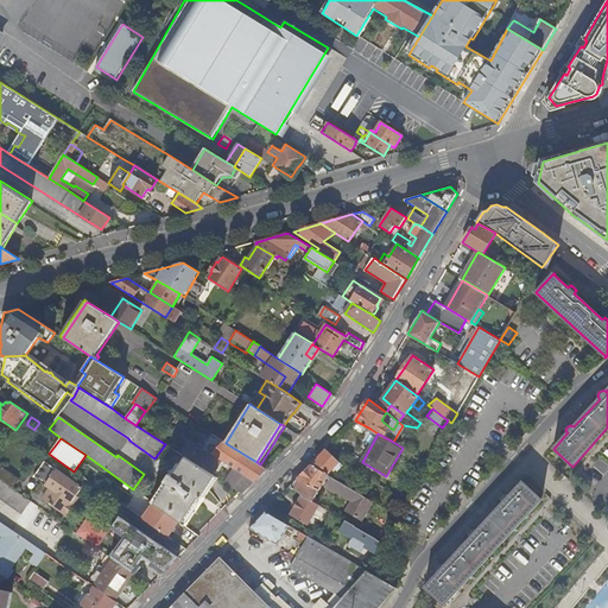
[(183,454),(213,474),(221,461),(191,442),(183,454)]
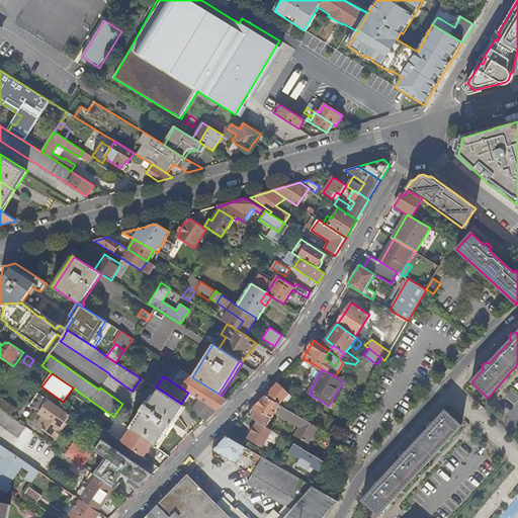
[(195,379),(187,392),(200,400),(217,410),(227,400),(222,396),(219,394),(195,379)]
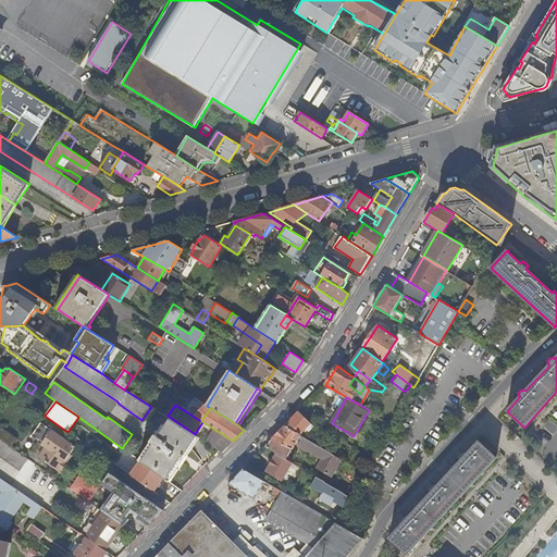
[(305,429),(310,423),(299,411),(285,425),(298,434),(305,429)]
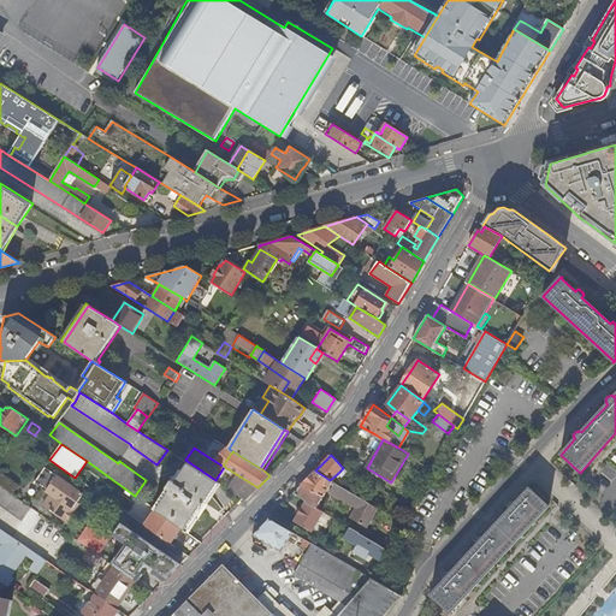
[(161,501),(154,509),(155,510),(182,528),(187,532),(219,484),(189,465),(177,481),(173,479),(167,489),(171,491),(164,502),(161,501)]
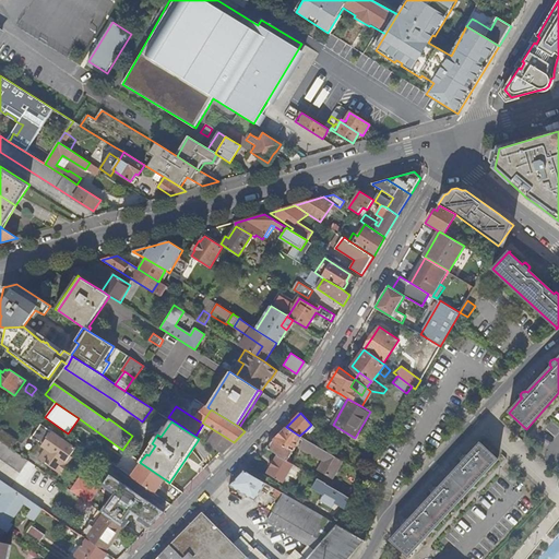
[(66,462),(75,449),(40,424),(31,438),(33,439),(33,438),(39,441),(38,443),(46,449),(39,459),(61,474),(69,464),(66,462)]
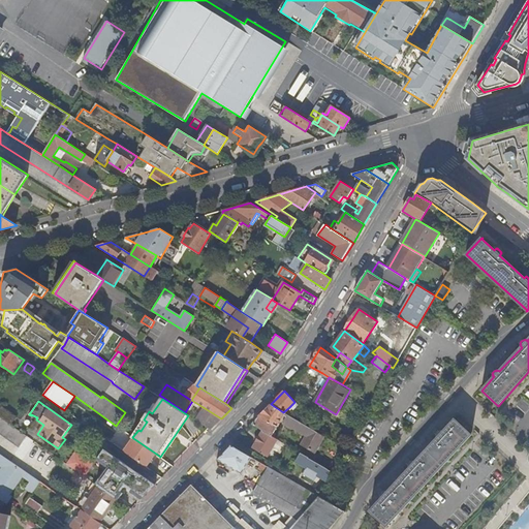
[(195,403),(192,401),(185,412),(188,414),(195,403)]
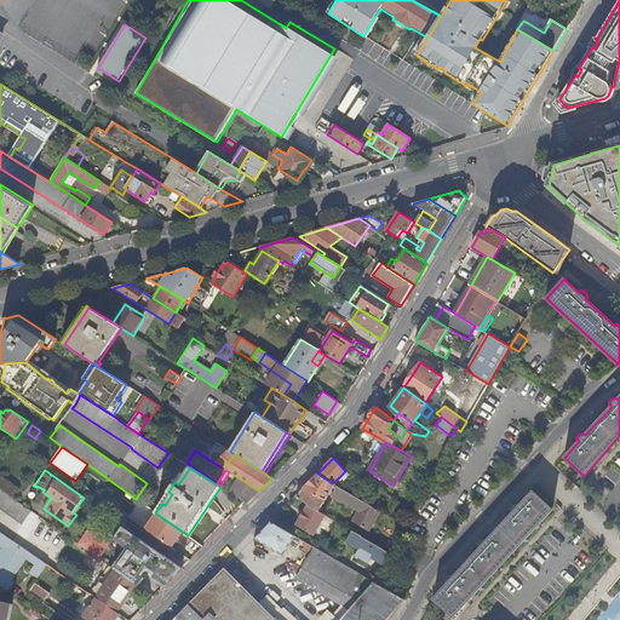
[(357,510),(363,501),(332,483),(317,474),(296,497),(309,504),(320,510),(332,486),(334,488),(331,494),(357,510)]
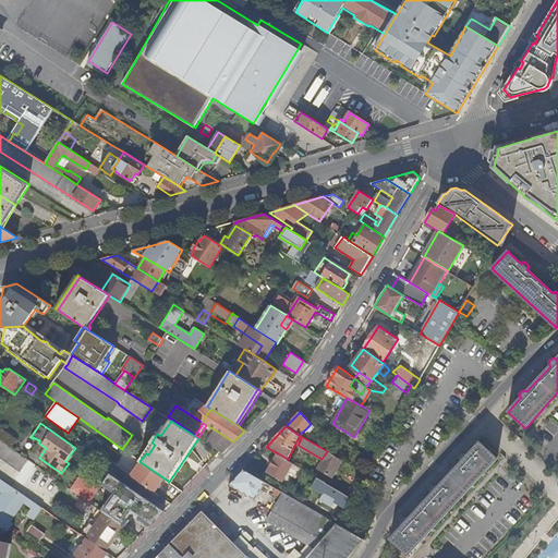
[(216,431),(207,444),(221,453),(233,441),(216,431)]
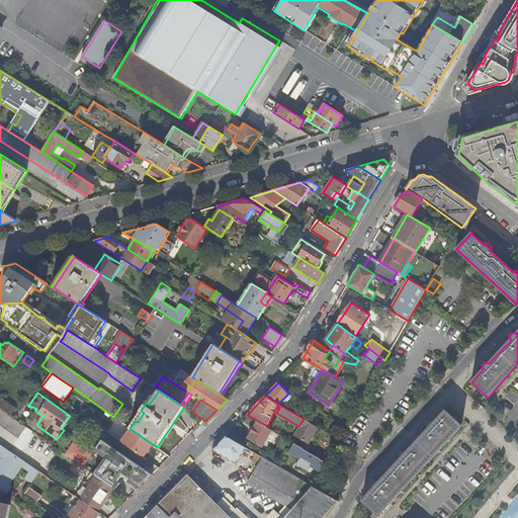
[(4,402),(0,407),(0,408),(6,413),(11,407),(4,402)]
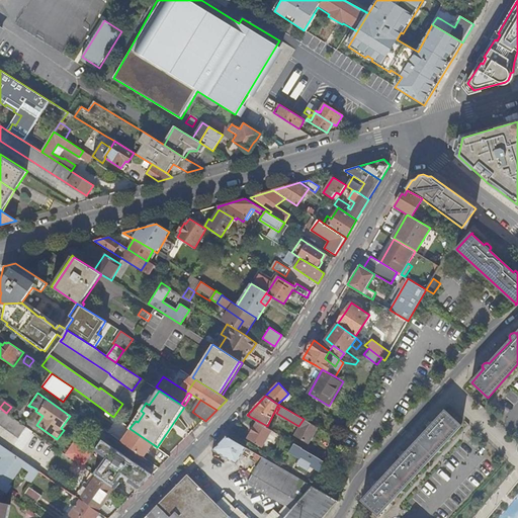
[(0,424),(19,438),(27,427),(6,413),(0,408),(0,424)]
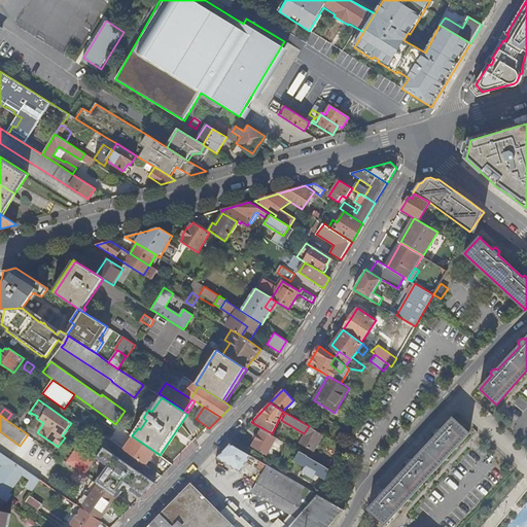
[(389,487),(385,491),(384,489),(383,490),(382,489),(380,491),(379,493),(379,494),(379,495),(380,496),(369,508),(369,507),(367,508),(381,521),(380,523),(383,526),(385,524),(385,525),(386,524),(385,523),(469,433),(453,418),(442,430),(440,428),(438,429),(437,428),(436,430),(434,432),(435,433),(434,434),(436,435),(413,461),(412,459),(411,460),(410,459),(408,461),(407,463),(407,464),(408,466),(389,487)]
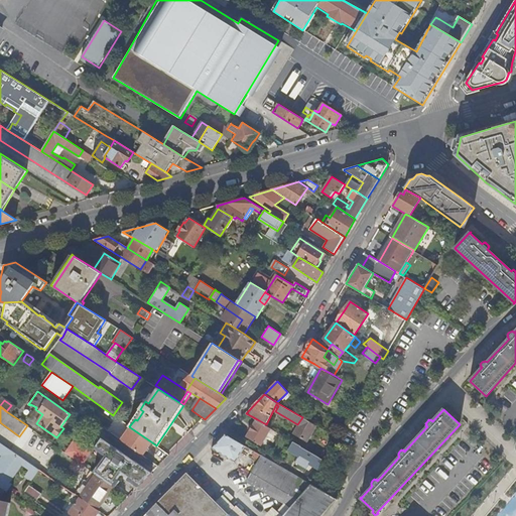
[(314,424),(302,417),(297,424),(293,431),(306,438),(314,424)]
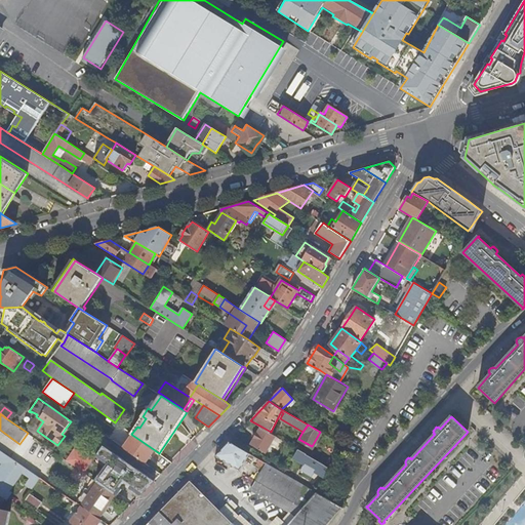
[(265,452),(272,441),(275,435),(271,432),(261,427),(251,444),(265,452)]
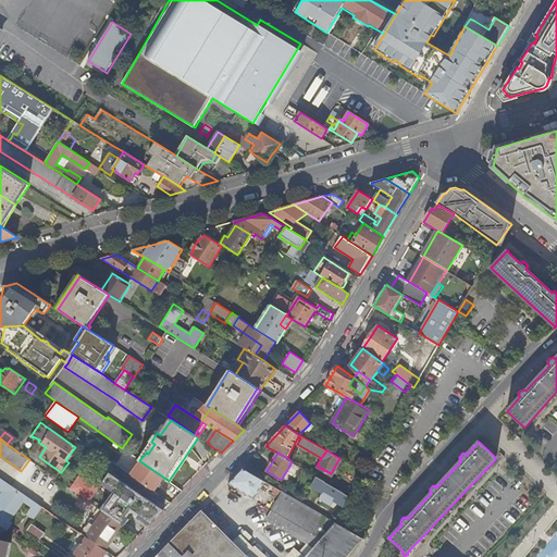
[(153,492),(164,478),(140,461),(131,475),(153,492)]
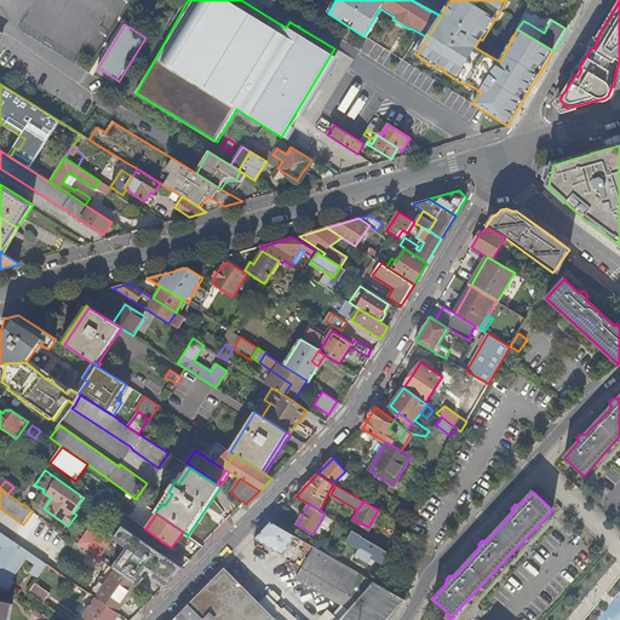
[(325,514),(321,521),(329,526),(333,518),(325,514)]
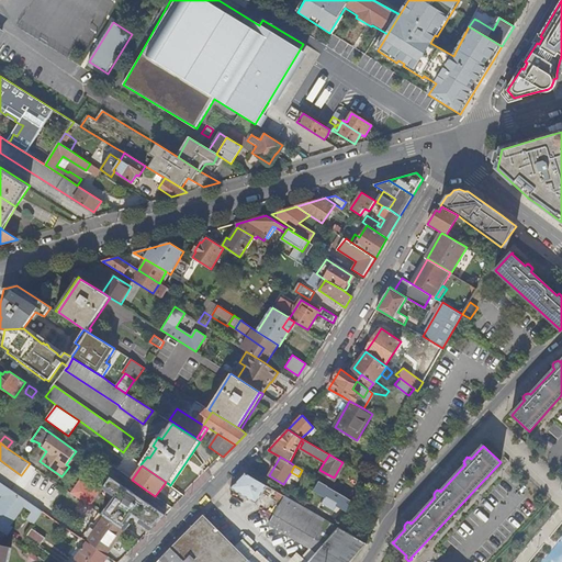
[(257,503),(268,486),(245,473),(231,487),(257,503)]
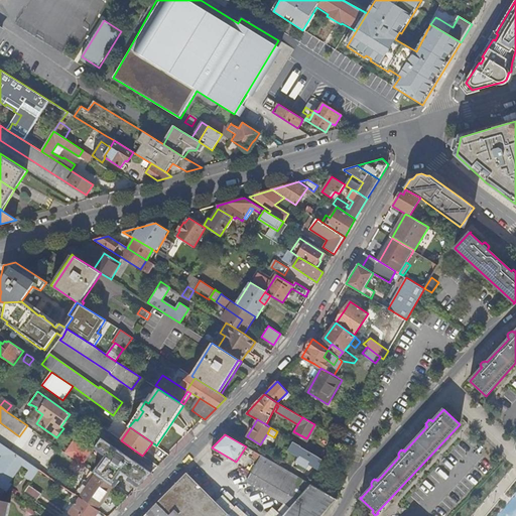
[(102,438),(96,447),(106,455),(94,473),(111,485),(117,476),(119,478),(123,474),(139,485),(151,473),(102,438)]
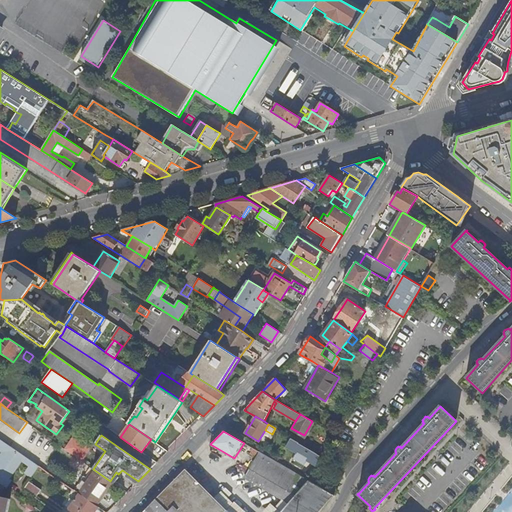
[(24,471),(31,476),(39,465),(0,438),(0,450),(2,452),(0,455),(0,483),(6,487),(11,480),(9,478),(21,460),(29,465),(24,471)]
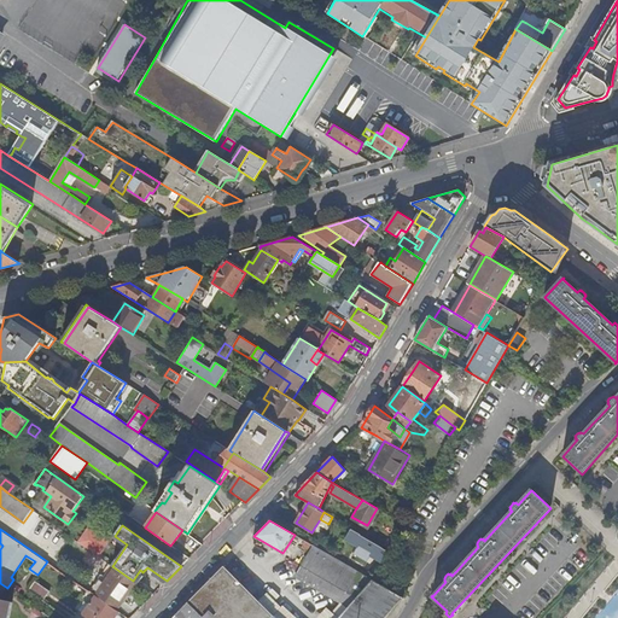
[(114,537),(103,529),(88,549),(99,557),(114,537)]
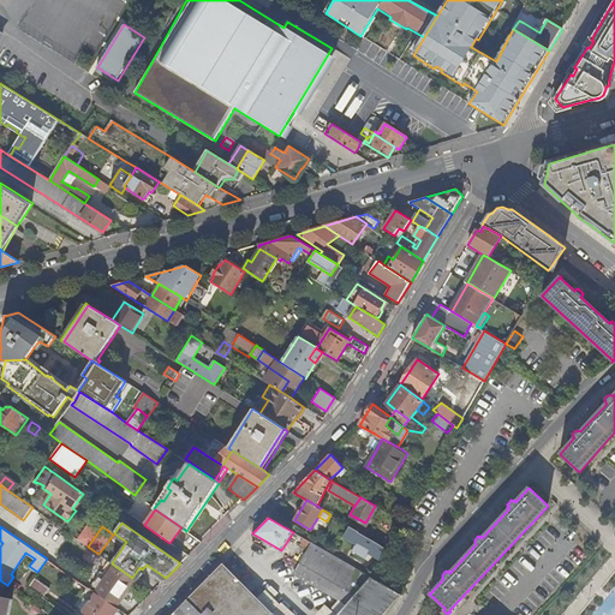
[(370,549),(377,554),(381,544),(380,543),(372,539),(350,526),(346,532),(354,538),(353,539),(358,542),(351,554),(363,561),(370,549)]
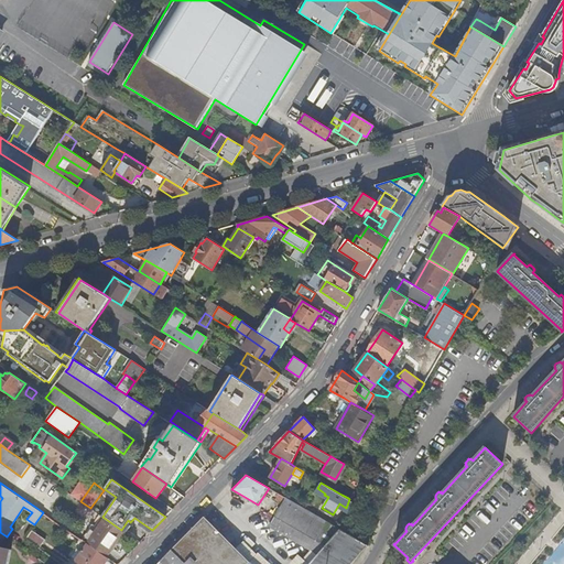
[(351,563),(368,545),(285,498),(269,525),(311,551),(323,531),(333,538),(308,563),(247,563),(250,562),(236,548),(224,535),(205,517),(156,563),(351,563)]
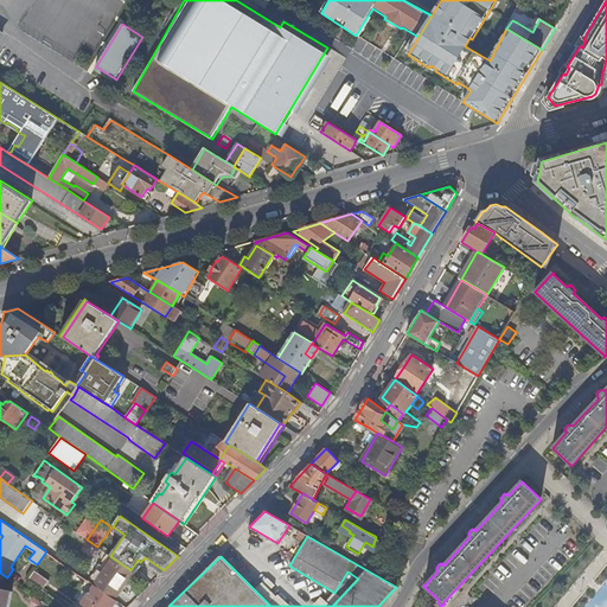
[(374,556),(383,541),(376,537),(372,547),(370,554),(374,556)]
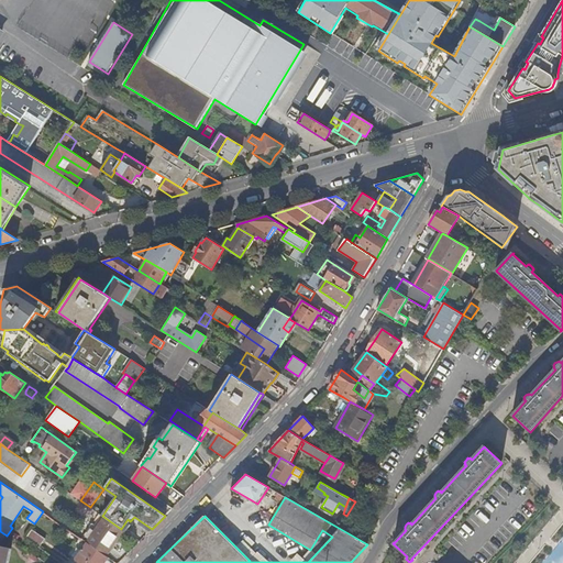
[(95,527),(98,529),(88,543),(107,556),(124,531),(121,529),(102,516),(95,527)]
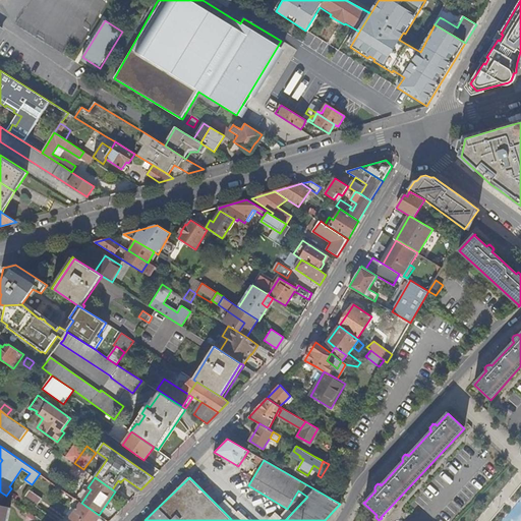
[(321,477),(316,484),(342,499),(345,491),(321,477)]
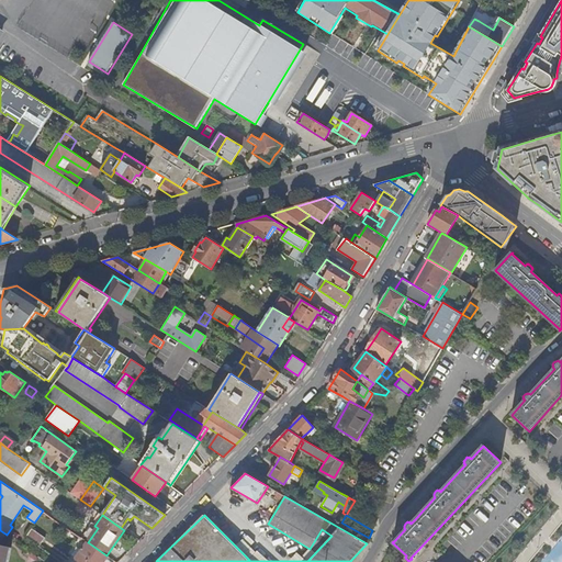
[(88,542),(98,528),(94,526),(92,525),(82,538),(88,542)]
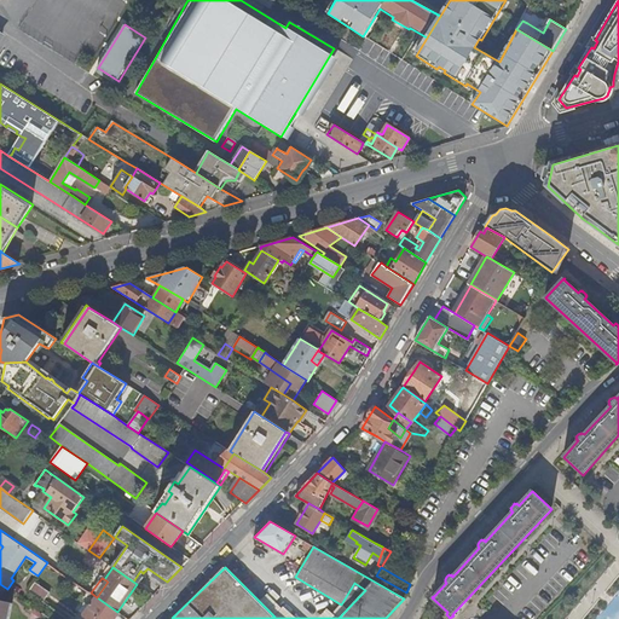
[(48,590),(35,580),(28,590),(41,600),(48,590)]
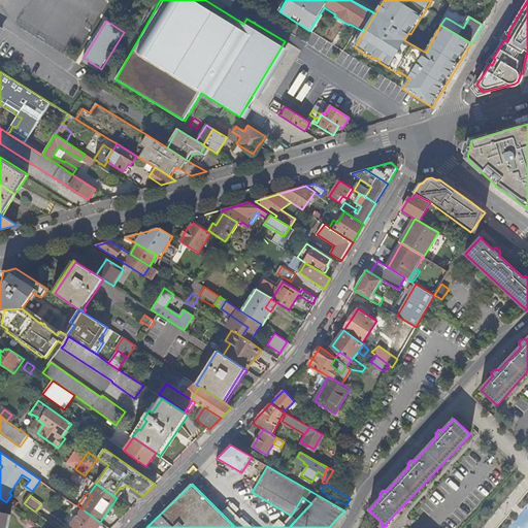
[(302,497),(291,516),(278,527),(254,527),(241,518),(228,506),(221,513),(234,526),(231,527),(289,527),(311,503),(302,497)]
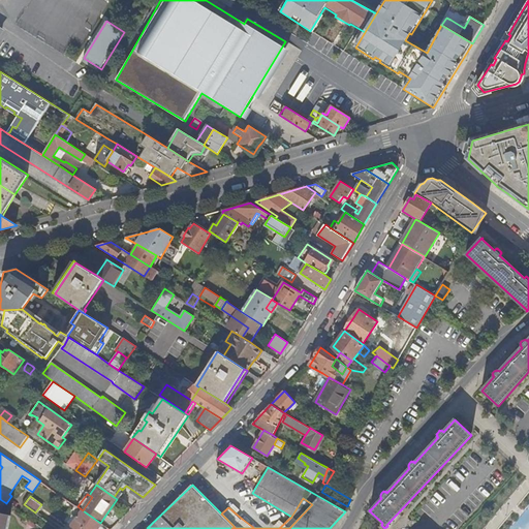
[(75,528),(97,528),(101,524),(100,523),(83,510),(79,518),(76,517),(76,518),(78,519),(72,526),(75,528)]
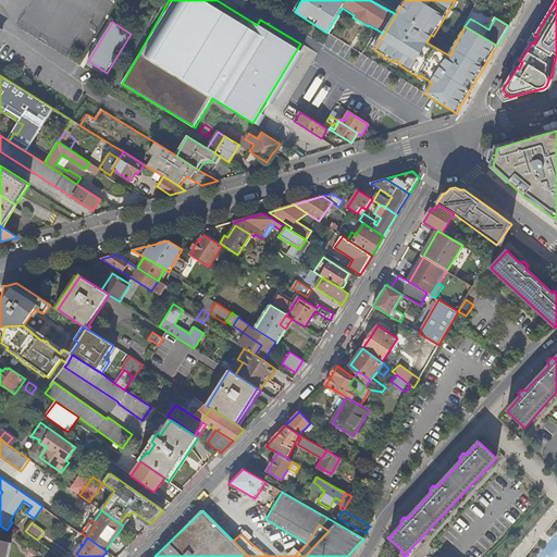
[(0,540),(0,556),(7,556),(11,543),(0,540)]
